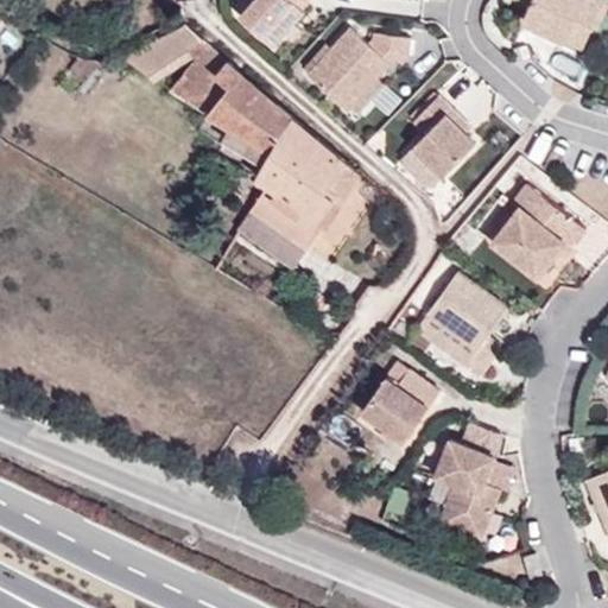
[(255,0),(244,14),(276,44),(308,8),(303,6),(308,0),(255,0)]
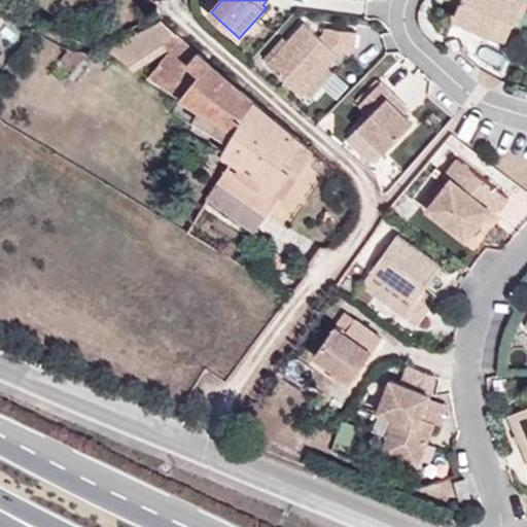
[(501,22),(517,26),(524,0),(522,0),(465,0),(457,32),(496,43),(501,22)]
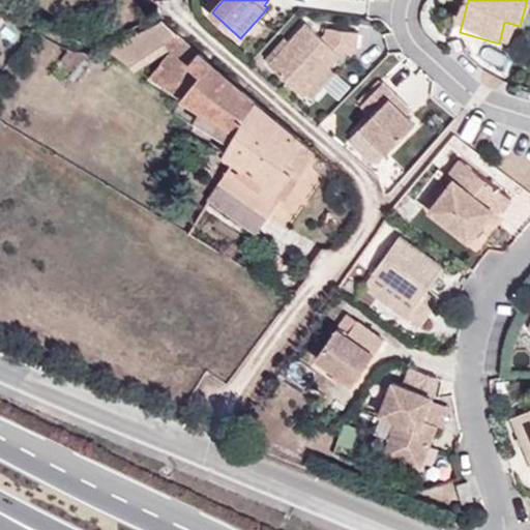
[(163,45),(178,34),(162,20),(107,50),(127,65),(163,45)]
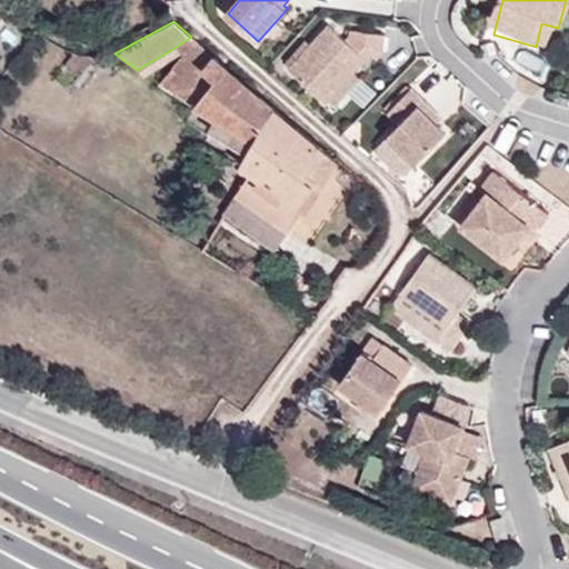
[(552,52),(558,28),(541,23),(536,47),(552,52)]
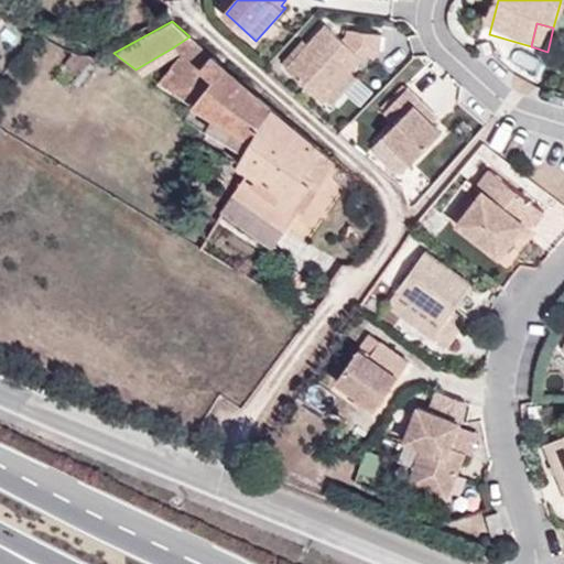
[(381,35),(348,30),(348,35),(343,40),(326,25),(286,68),(323,101),(367,52),(372,57),(379,51),(381,35)]
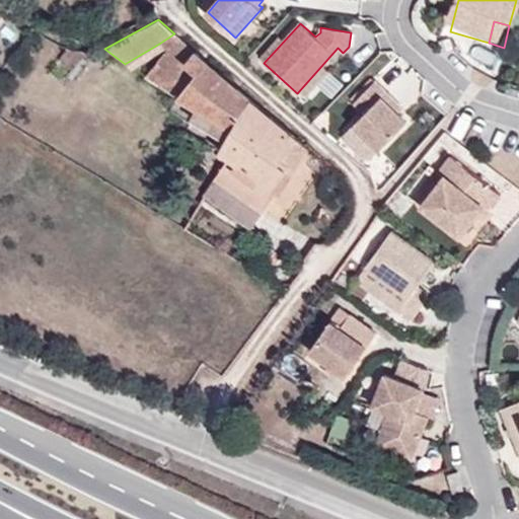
[(184,62),(195,51),(174,33),(159,44),(169,53),(147,77),(179,97),(198,72),(184,62)]
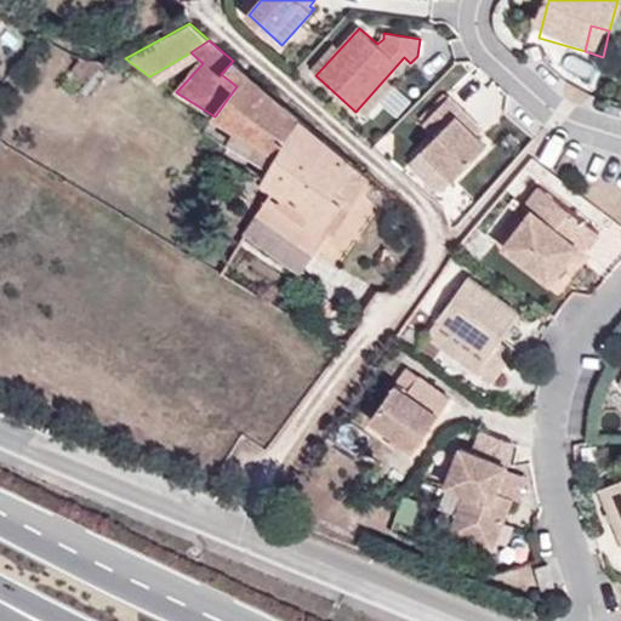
[(106,61),(81,57),(72,70),(72,72),(87,83),(106,61)]
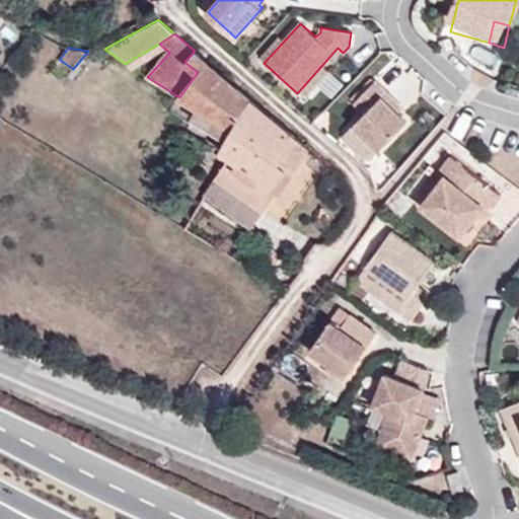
[(305,146),(195,51),(184,62),(198,72),(179,97),(197,106),(191,119),(227,140),(220,150),(230,158),(204,194),(250,227),(288,173),(305,146)]
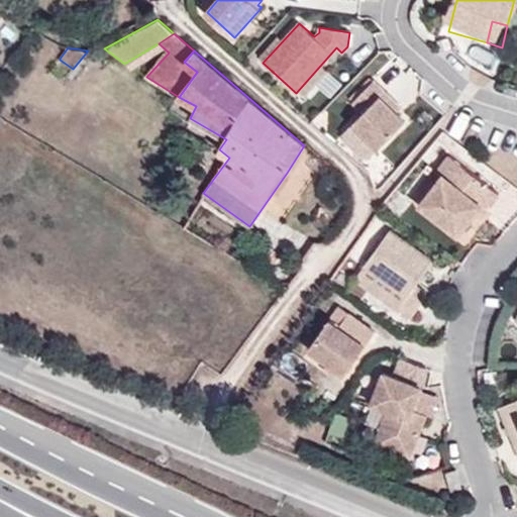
[(376,80),(353,101),(365,112),(353,122),(379,148),(407,121),(398,111),(382,94),(387,90),(376,80)]
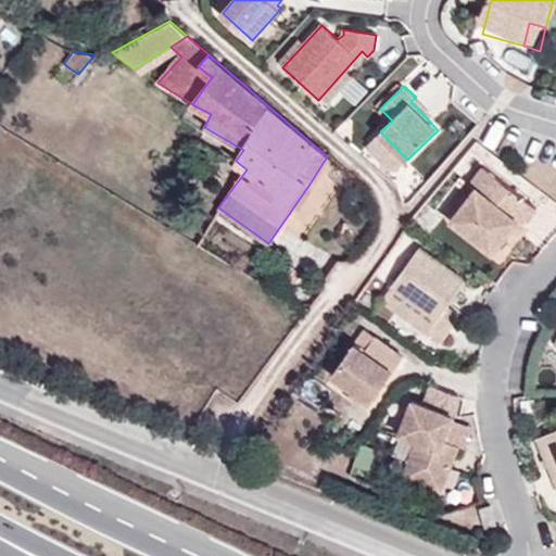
[(433,115),(416,97),(411,101),(428,119),(433,115)]
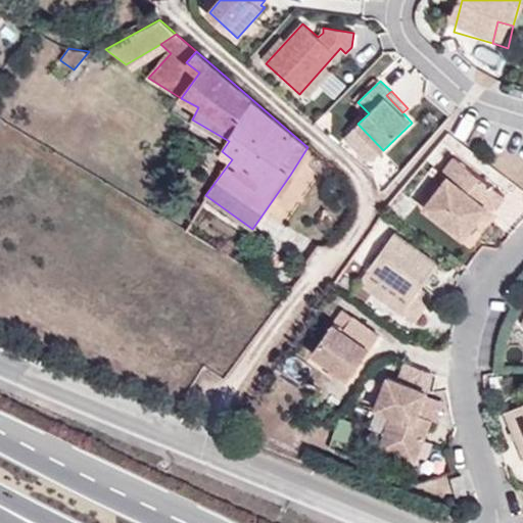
[(383,150),(358,124),(348,134),(373,160),(383,150)]
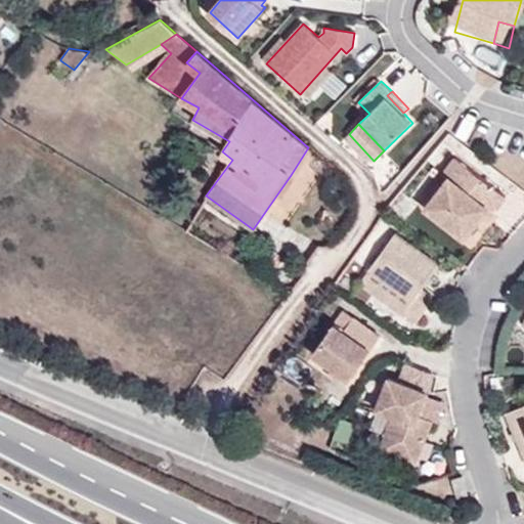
[(487,207),(493,212),(507,195),(456,156),(443,173),(448,178),(426,208),(466,237),(483,213),(487,207)]
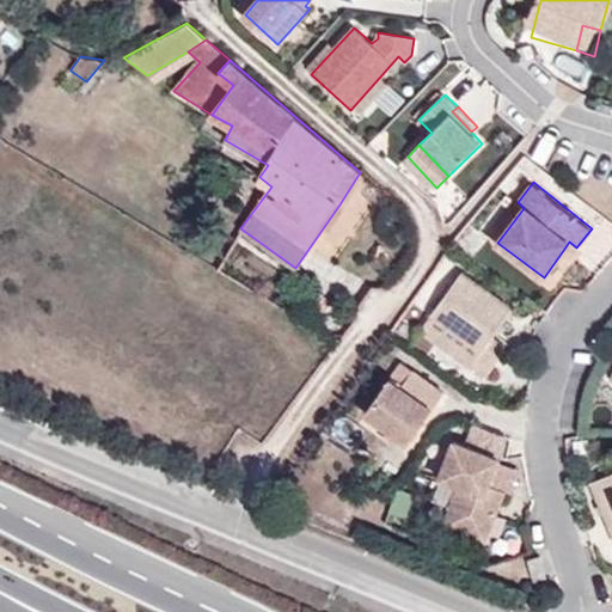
[(571,254),(576,248),(569,242),(564,249),(571,254)]
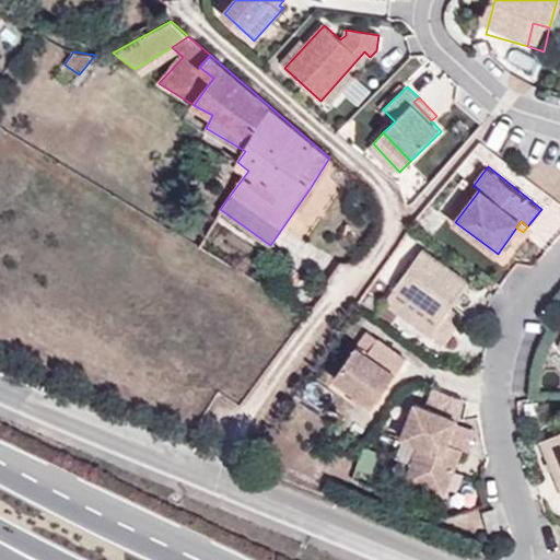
[(470,283),(423,251),(397,288),(443,321),(432,335),(446,345),(461,325),(464,317),(452,308),(470,283)]
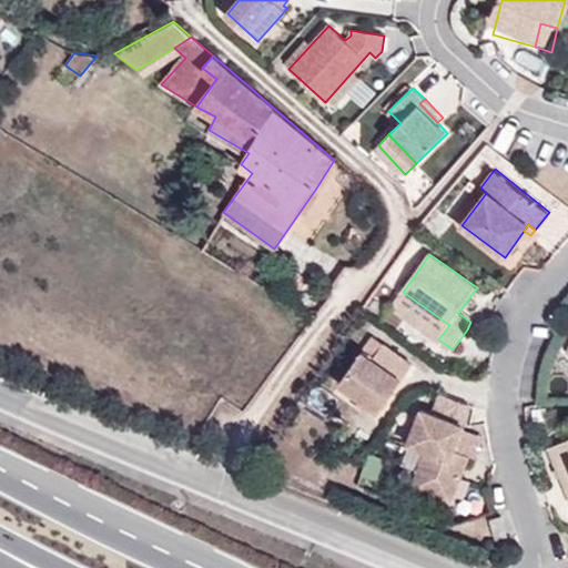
[(369,398),(385,411),(419,367),(404,355),(393,369),(367,348),(344,377),(369,398)]
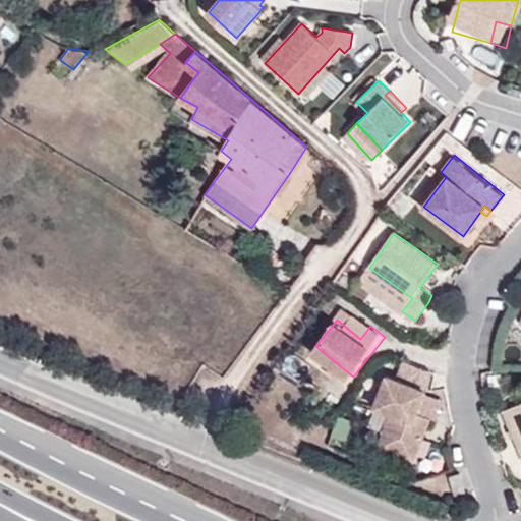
[(423,390),(430,371),(424,368),(407,361),(403,359),(396,380),(423,390)]
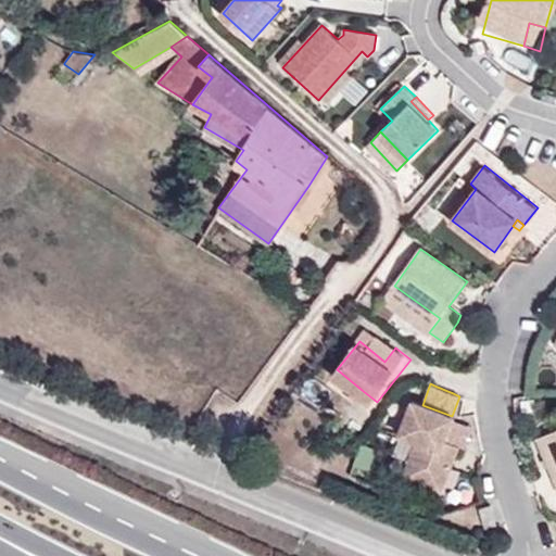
[(373,408),(377,402),(362,390),(356,394),(373,408)]
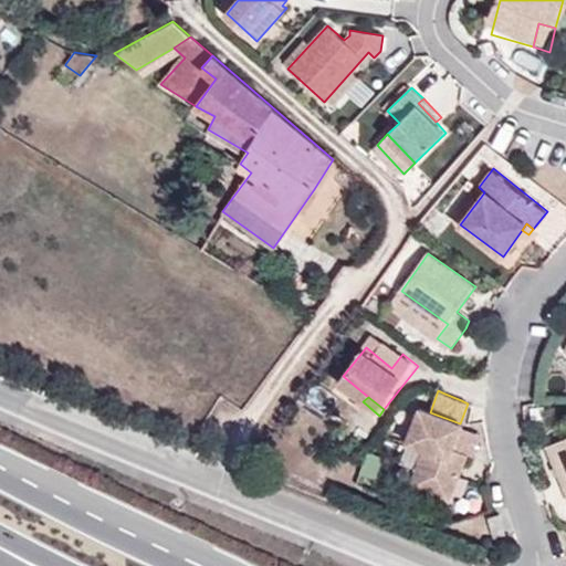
[(450,500),(460,470),(454,469),(458,461),(463,462),(467,452),(452,448),(460,423),(430,412),(417,408),(405,442),(422,450),(413,475),(429,481),(425,491),(450,500)]
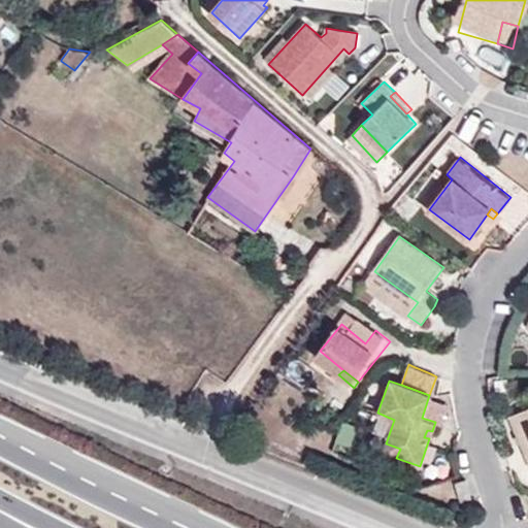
[(527,408),(509,418),(527,456),(527,408)]
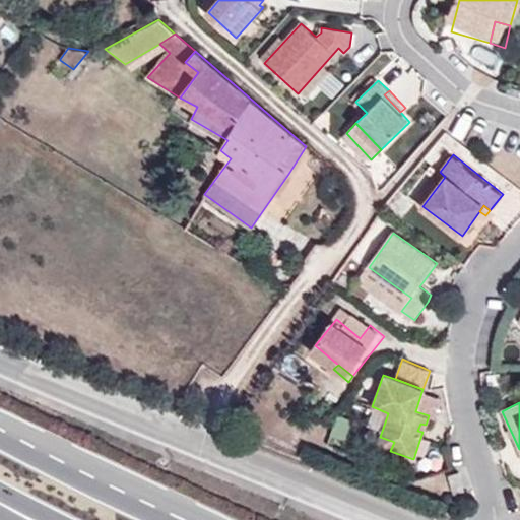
[(376,447),(390,451),(394,442),(380,437),(376,447)]
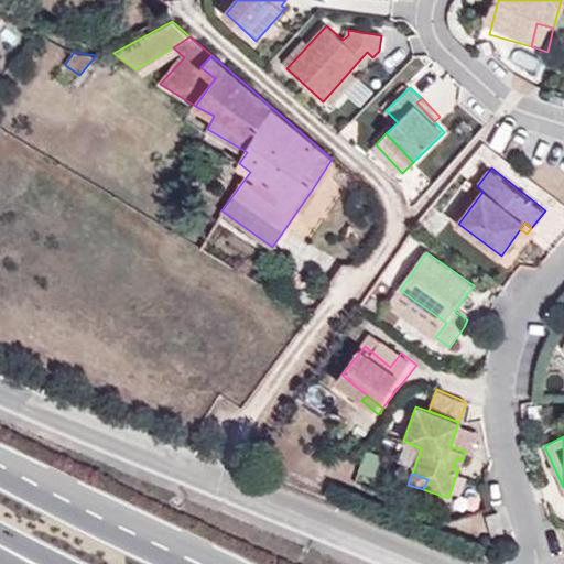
[(498,511),(486,516),(492,535),(505,531),(498,511)]
